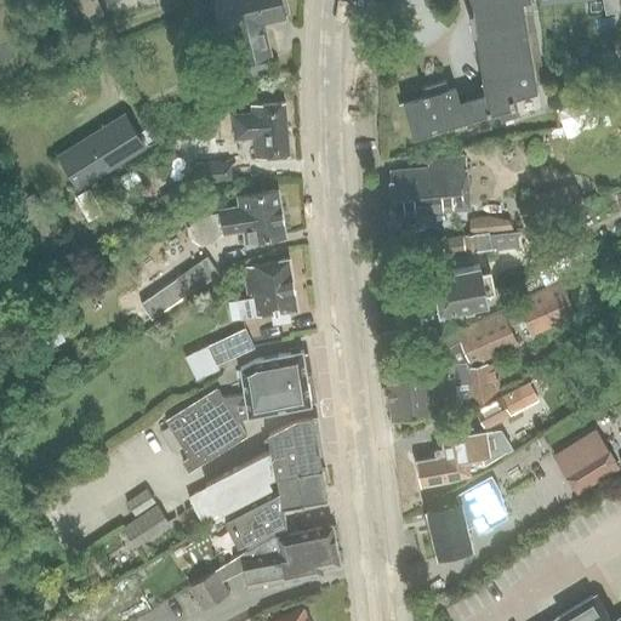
[(216,0),(223,32),(234,29),(241,60),(268,53),(261,23),(284,18),(283,15),(288,13),(284,0),(216,0)]
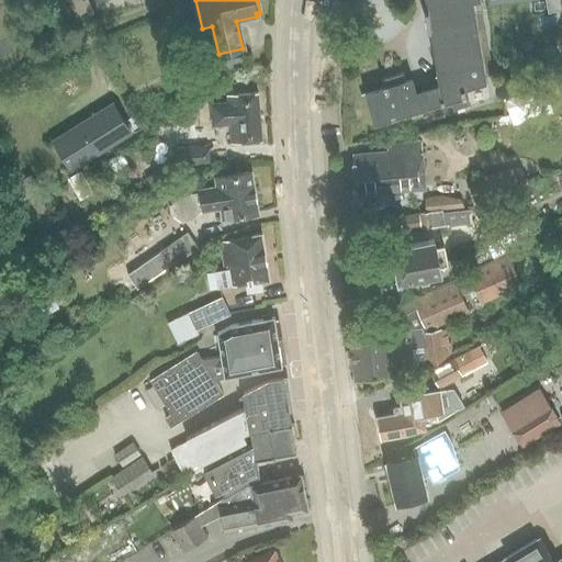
[(450,101),(453,111),(470,105),(464,89),(486,82),(474,12),(482,11),(480,0),(424,0),(426,9),(424,10),(427,30),(429,29),(437,68),(436,68),(437,78),(420,83),(419,82),(407,86),(405,81),(388,87),(386,85),(383,86),(384,88),(366,93),(374,125),(414,112),(450,101)]
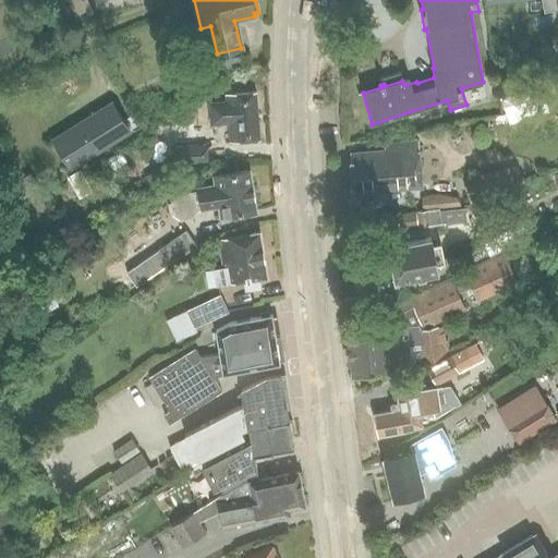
[(543,0),(544,12),(557,11),(555,0),(543,0)]
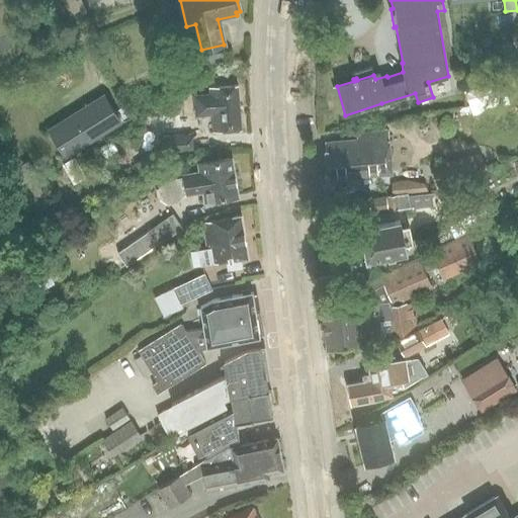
[(213,133),(241,131),(238,87),(209,89),(210,95),(194,96),(196,117),(211,115),(213,133)]
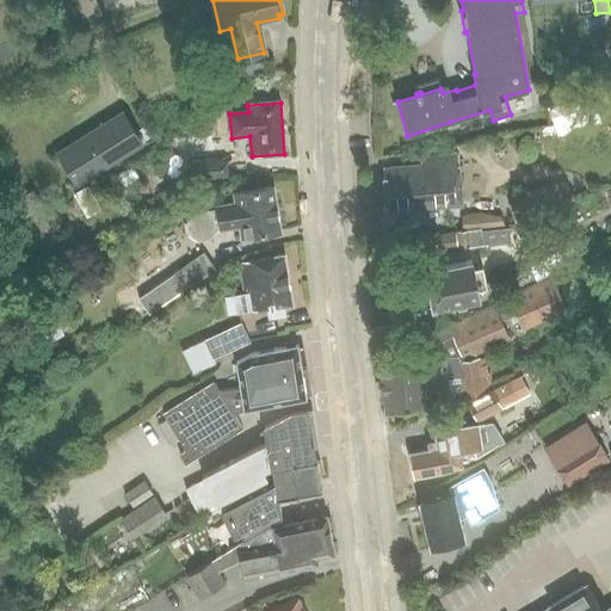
[(56,153),(78,186),(144,144),(123,111),(56,153)]
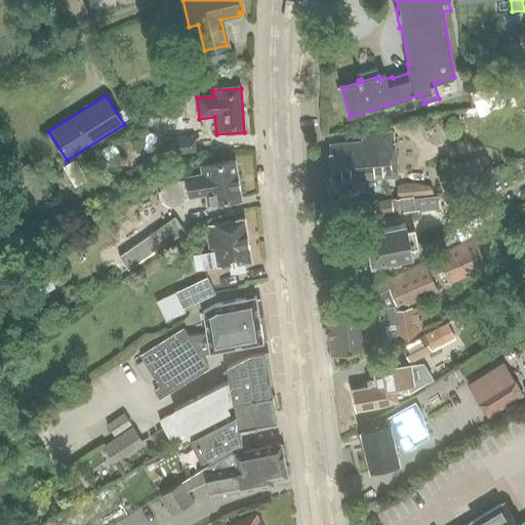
[(362,142),(358,143),(329,145),(333,182),(356,179),(397,175),(393,132),(362,135),(362,142)]
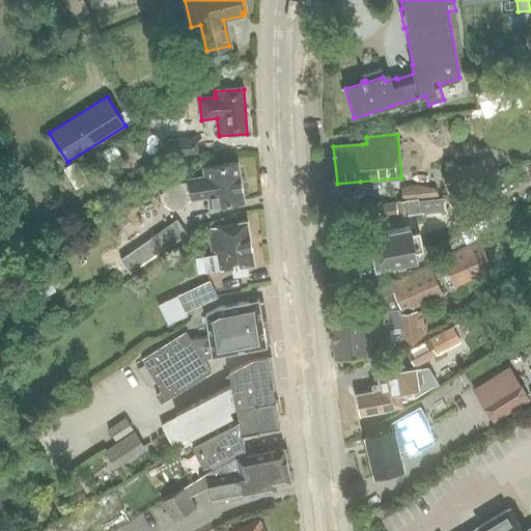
[(165,140),(166,158),(198,156),(197,137),(165,140)]
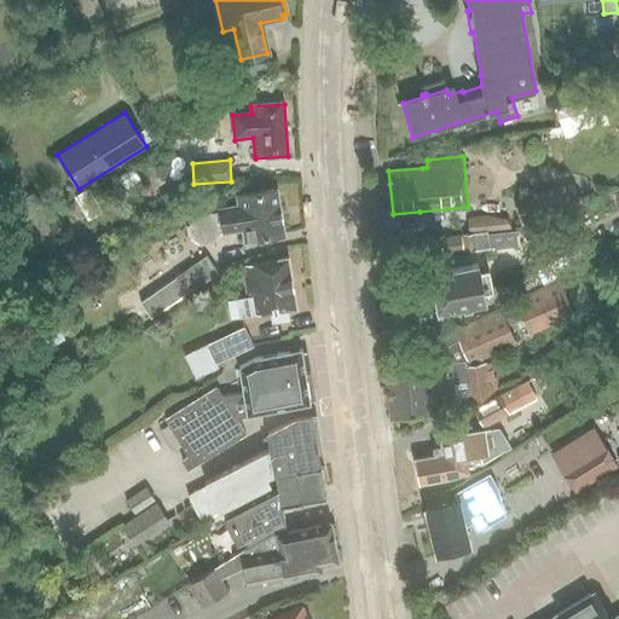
[(519,196),(524,221),(557,215),(559,219),(583,210),(573,185),(519,196)]
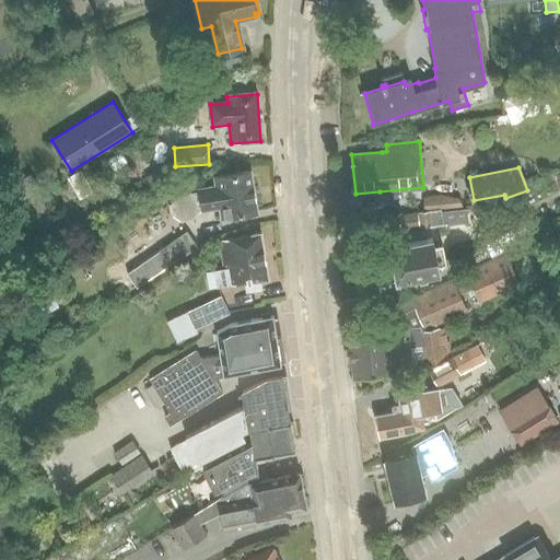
[(164,168),(148,177),(152,187),(170,178),(164,168)]
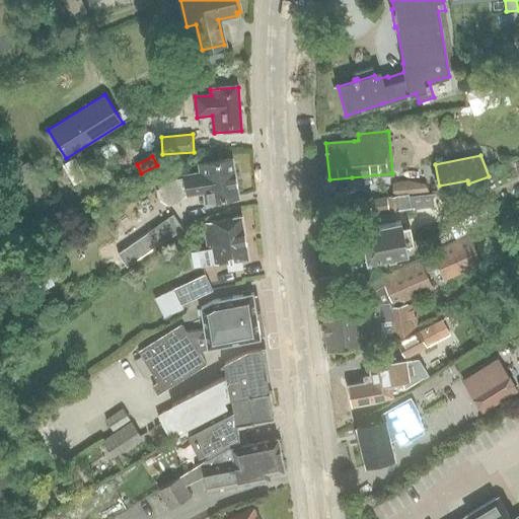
[(184,176),(184,178),(164,181),(158,190),(160,200),(168,206),(178,204),(183,197),(203,193),(205,203),(238,197),(232,159),(199,165),(200,173),(184,176)]
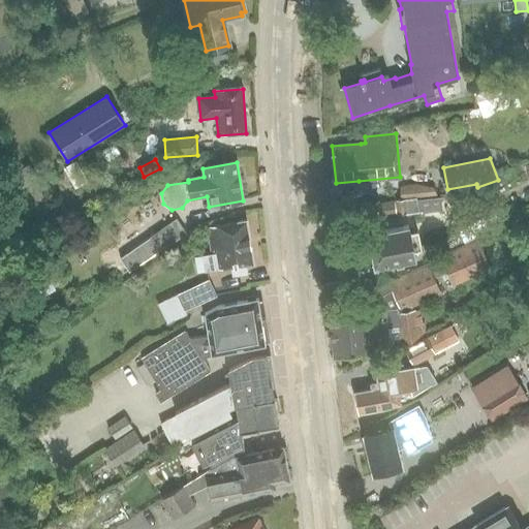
[(416,184),(401,186),(403,199),(407,198),(436,194),(435,187),(416,184)]
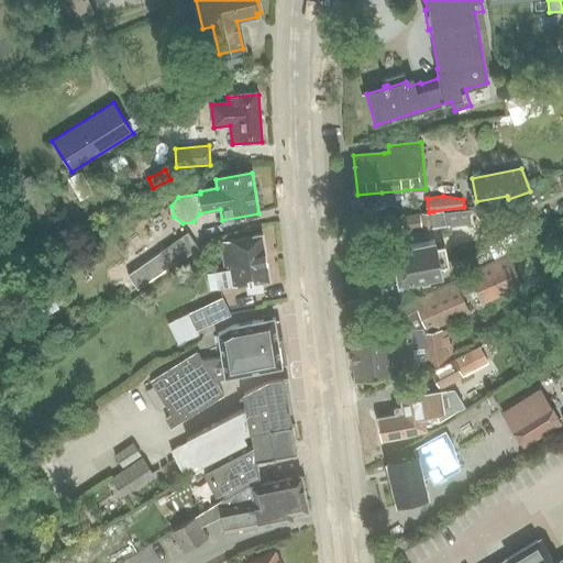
[(429,212),(400,217),(403,229),(421,225),(421,228),(446,223),(444,211),(438,212),(433,212),(433,211),(429,212)]
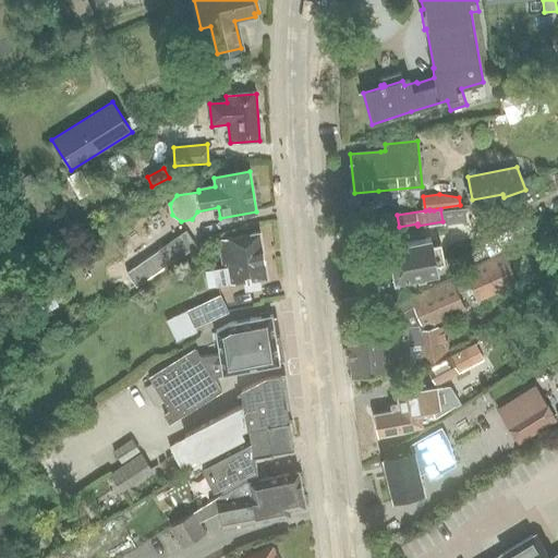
[(486,241),(490,251),(518,239),(513,229),(486,241)]
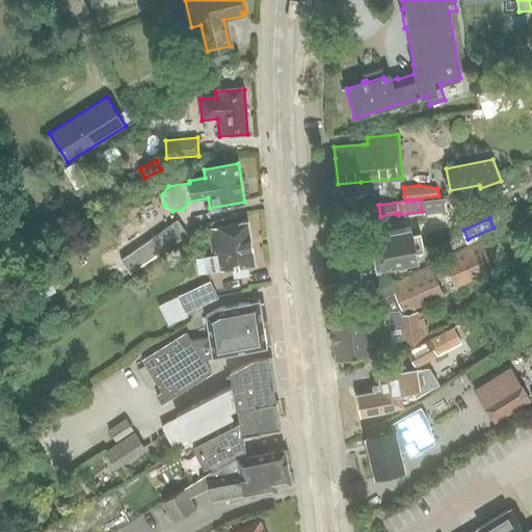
[(135,254),(143,266),(188,235),(178,220),(151,238),(153,241),(135,254)]
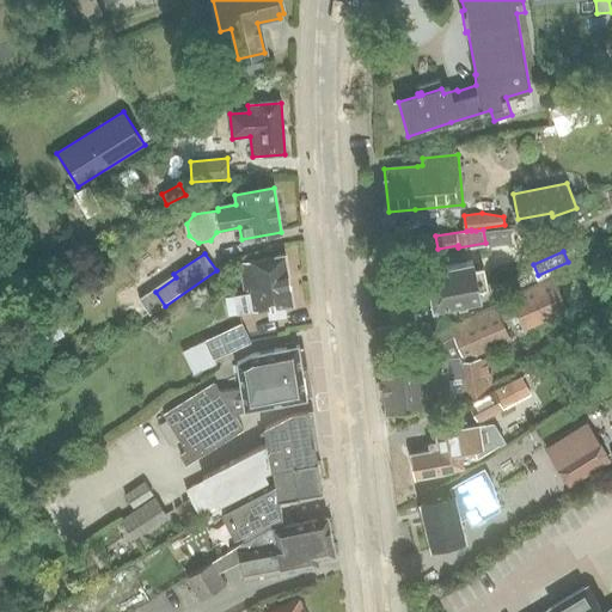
[(283,306),(293,305),(285,256),(248,263),(240,264),(245,295),(236,298),(238,314),(254,311),(259,310),(259,311),(268,308),(270,319),(285,316),(283,306)]
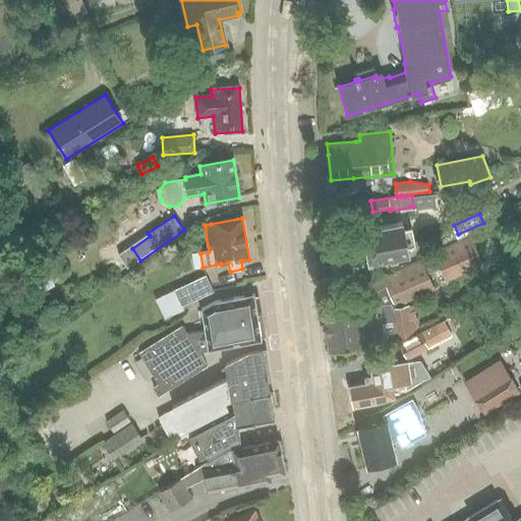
[(370,264),(409,255),(402,222),(379,227),(378,220),(365,223),(367,230),(363,230),(363,233),(353,235),(359,264),(369,262),(370,264)]
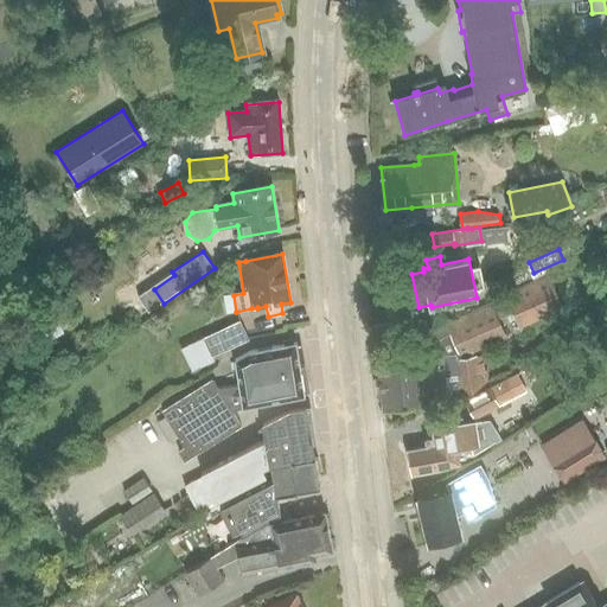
[(492,305),(498,319),(512,313),(518,327),(563,308),(549,275),(504,294),(506,299),(492,305)]
